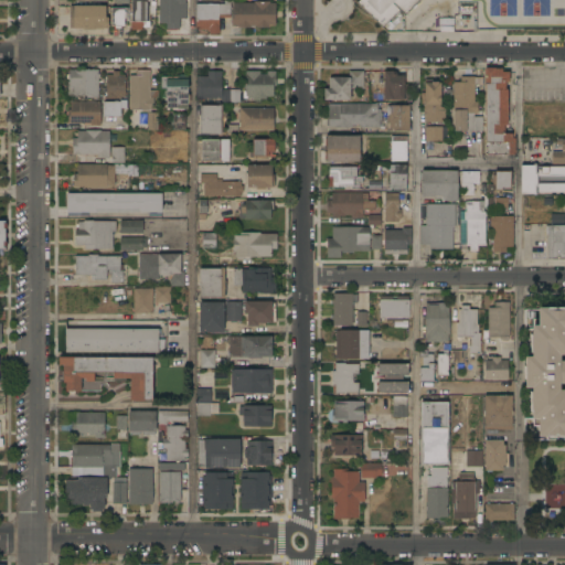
[(152,0),(152,1),(150,1),(150,6),(152,6),(152,10),(149,10),(149,14),(151,14),(151,19),(149,19),(150,28),(142,28),(142,31),(131,31),(131,0),(152,0)]
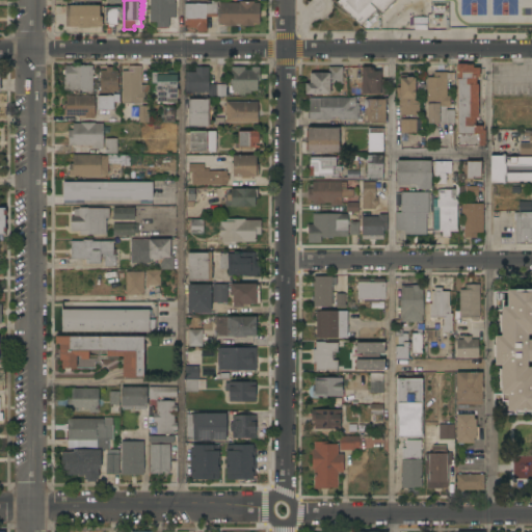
[(150,0),(175,0),(175,2),(176,2),(176,18),(169,18),(169,28),(157,28),(157,23),(150,23),(150,0)]
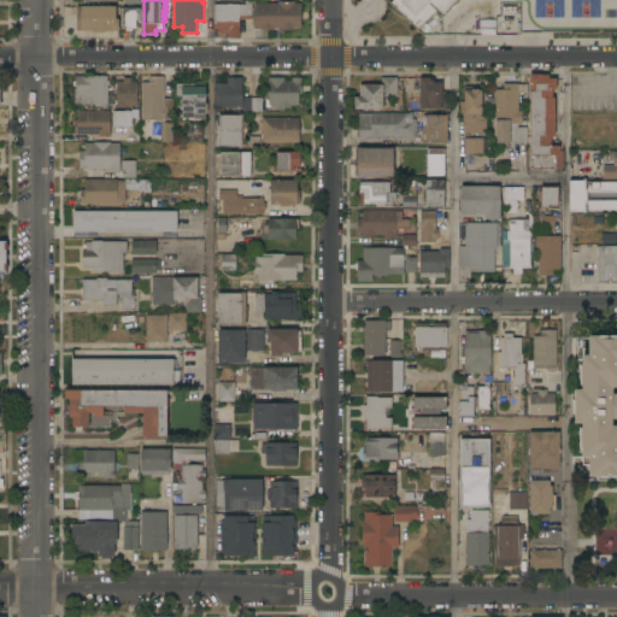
[(463,0),(444,19),(436,13),(418,33),(411,25),(412,25),(410,23),(410,24),(389,5),(394,0),(463,0)]
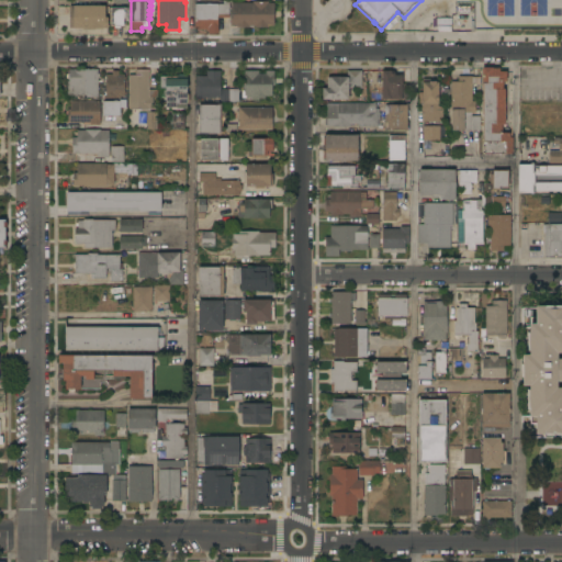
[(253,3),(253,1),(269,1),(269,3),(274,3),(274,26),(269,26),(269,27),(255,27),(255,26),(249,26),(249,27),(237,27),(237,26),(231,26),(231,11),(232,11),(232,3),(253,3)]
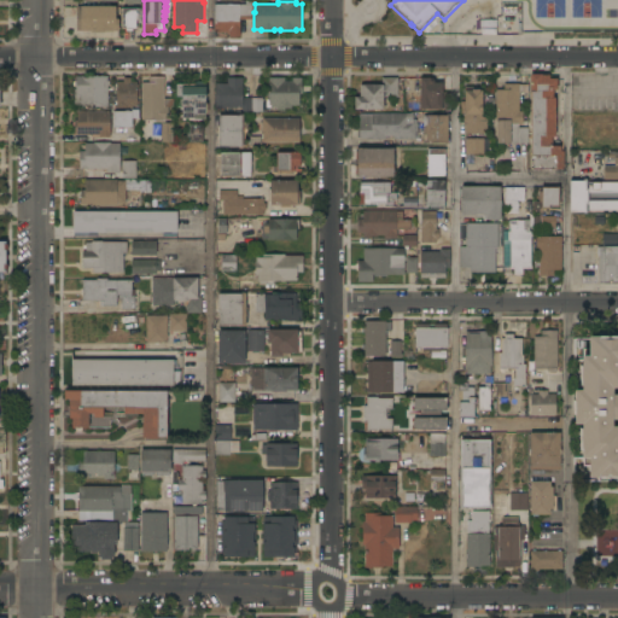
[(215,5),(252,5),(252,19),(240,19),(240,38),(229,38),(229,35),(227,35),(227,33),(215,33),(215,5)]
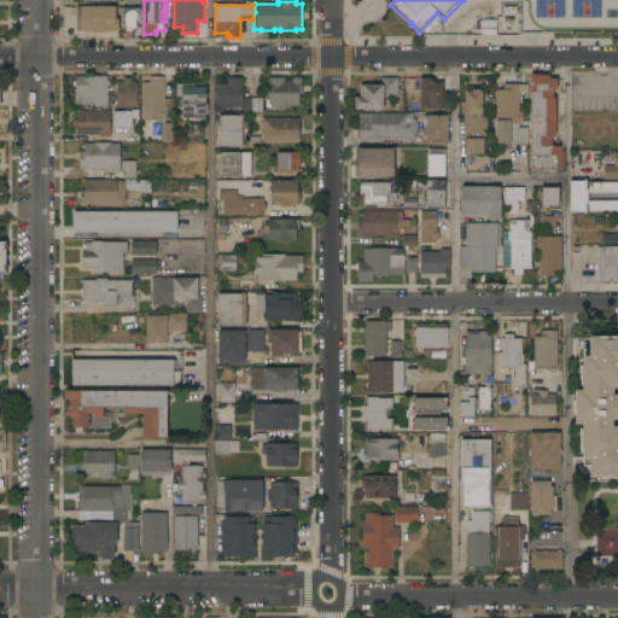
[(118,31),(112,31),(112,33),(92,31),(76,31),(76,10),(81,10),(81,6),(116,7),(116,19),(118,19),(118,31)]
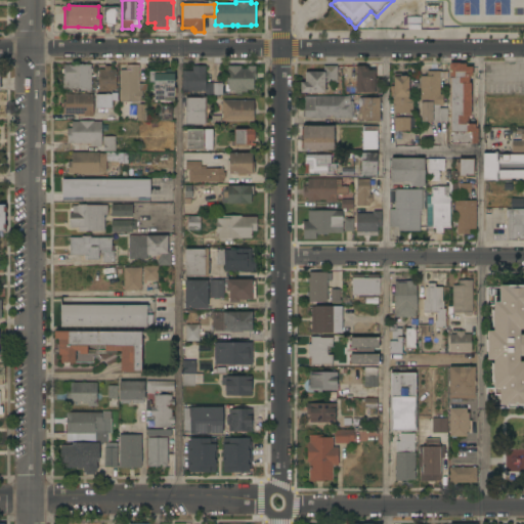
[(104,7),(120,7),(120,19),(118,19),(118,17),(116,17),(116,25),(113,25),(113,27),(107,27),(107,25),(103,25),(104,7)]
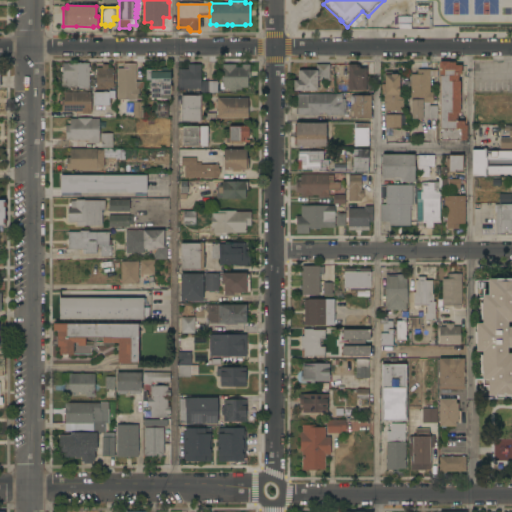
[(460,113),(458,113),(458,121),(465,121),(465,126),(467,126),(467,141),(440,141),(439,62),(455,62),(455,65),(461,65),(461,75),(458,75),(458,81),(460,81),(460,113)]
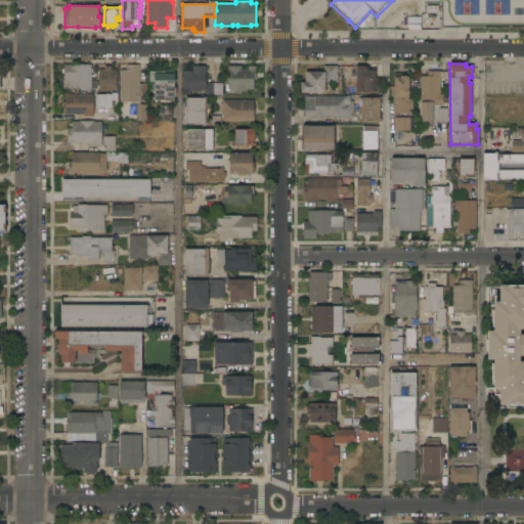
[(91,91),(81,91),(81,89),(63,89),(63,70),(64,70),(64,66),(91,64),(91,91)]
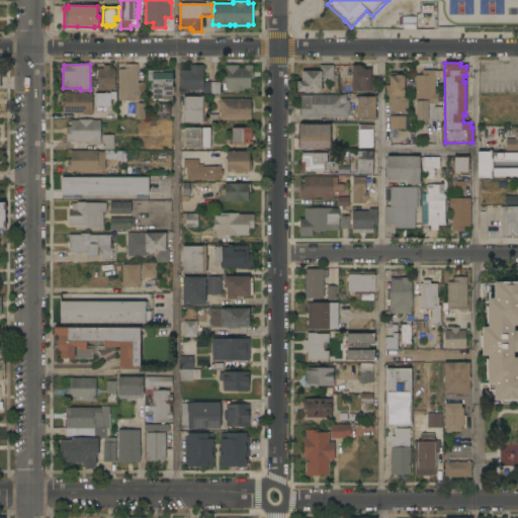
[(138,83),(145,83),(145,90),(142,90),(142,101),(139,101),(139,103),(131,103),(131,101),(118,101),(118,69),(124,69),(124,65),(138,65),(138,83)]
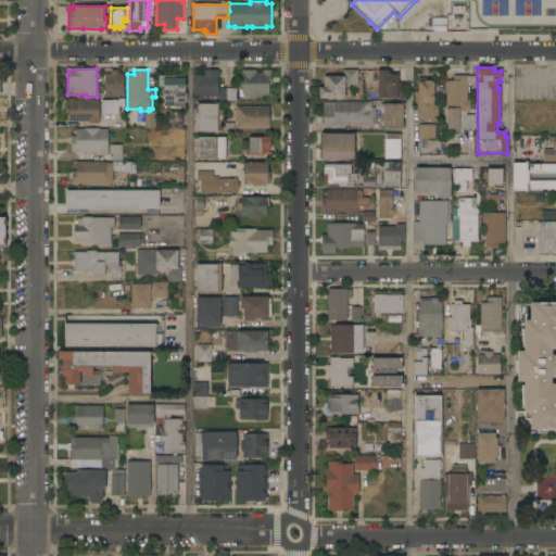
[(319,99),(319,88),(321,88),(321,87),(324,87),(324,77),(343,77),(343,70),(357,70),(357,87),(352,87),(352,84),(349,84),(349,85),(345,85),(344,99),(319,99)]
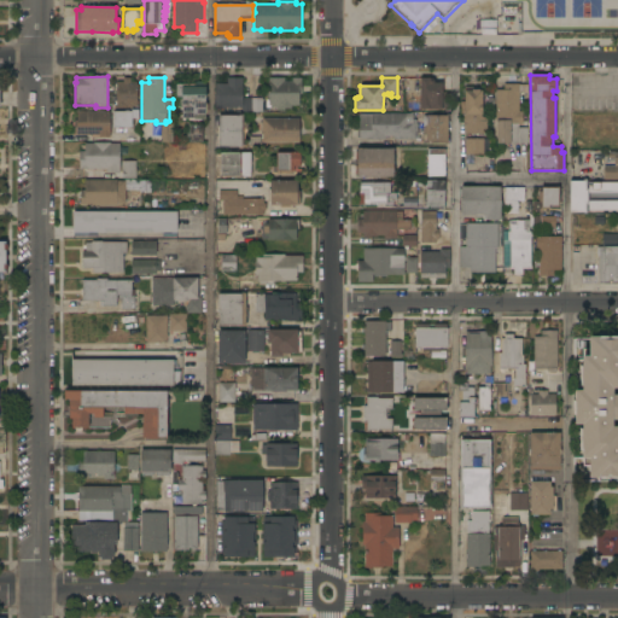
[(420,79),(430,77),(430,79),(431,79),(433,79),(435,80),(435,82),(435,83),(442,83),(442,92),(447,92),(447,109),(442,109),(442,110),(420,110),(420,79)]
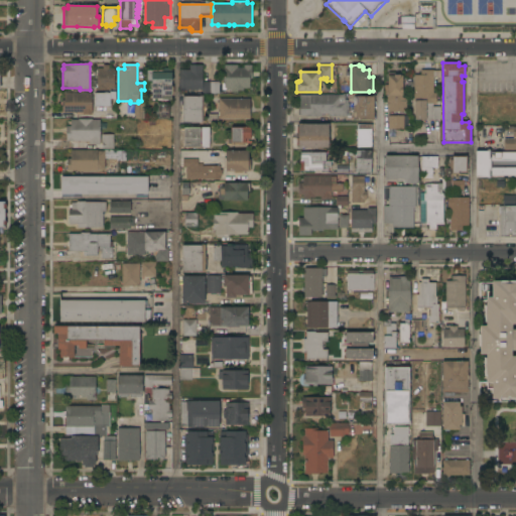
[(97,91),(97,69),(103,69),(103,66),(109,66),(109,69),(114,69),(114,71),(116,71),(116,76),(114,76),(114,89),(112,89),(112,91),(97,91)]
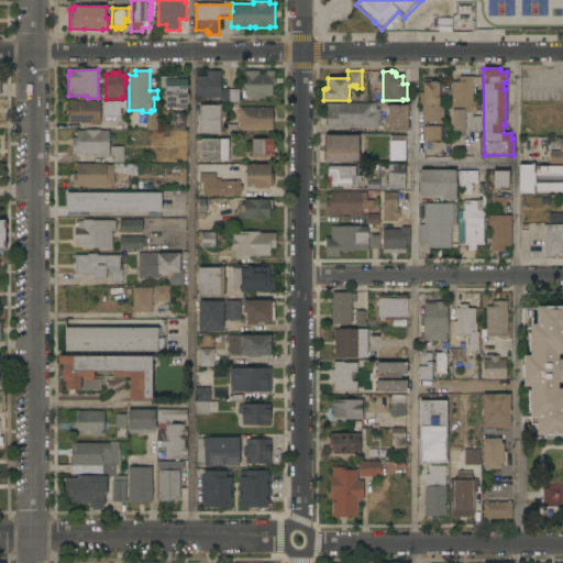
[(221,98),(196,98),(196,76),(207,76),(207,72),(221,72),(221,98)]
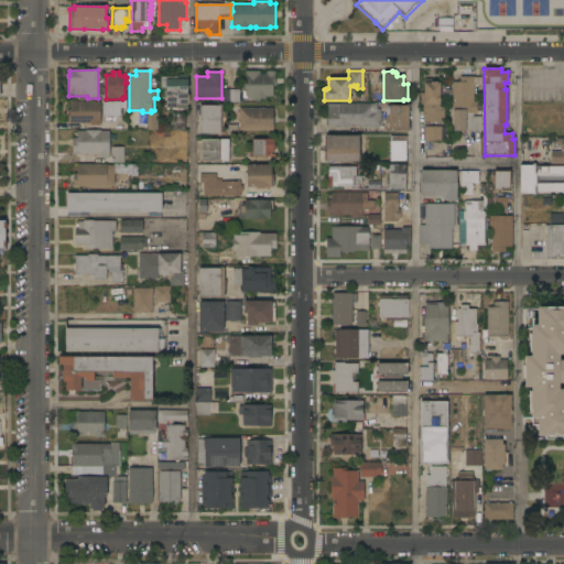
[(260,72),(260,74),(267,74),(267,72),(275,72),(275,86),(273,86),(273,96),(264,96),(264,99),(260,99),(260,100),(252,100),(252,98),(245,98),(245,101),(240,101),(240,96),(242,96),(242,91),(246,91),(246,72),(260,72)]
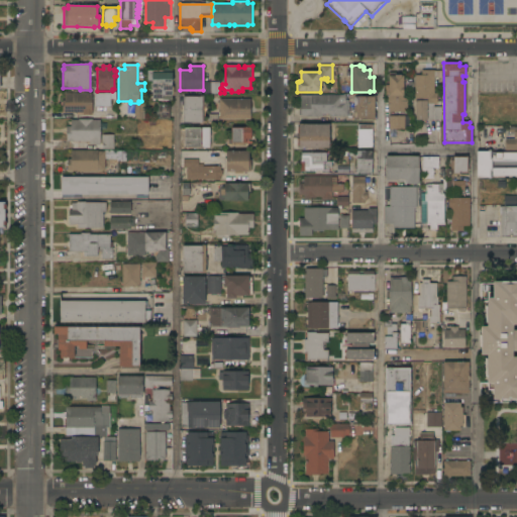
[(164,71),(164,69),(172,69),(172,100),(152,100),(152,90),(147,90),(147,71),(164,71)]
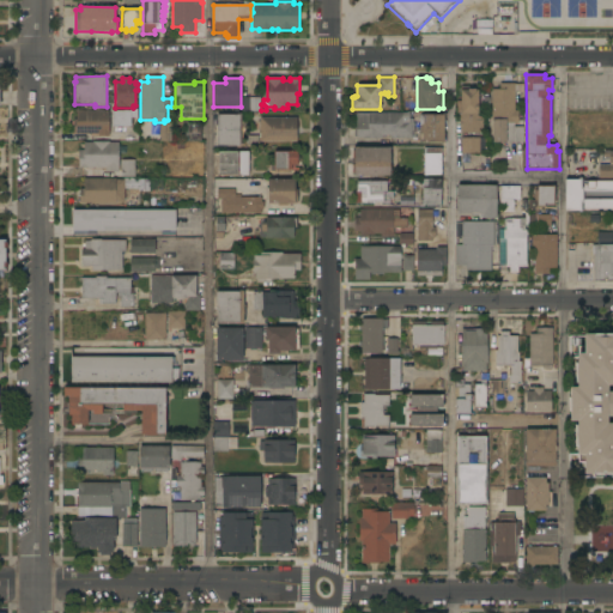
[(515,84),(525,84),(525,93),(515,93),(515,110),(519,110),(519,122),(507,122),(507,127),(523,127),(523,143),(492,143),(492,90),(501,90),(501,84),(515,84)]
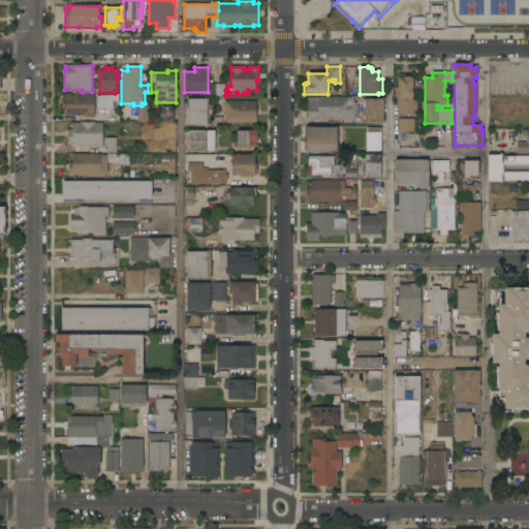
[(398,105),(397,105),(397,97),(395,97),(395,87),(398,87),(398,78),(399,78),(399,74),(411,74),(411,78),(412,78),(412,99),(413,99),(413,103),(417,103),(417,116),(398,115),(398,105)]
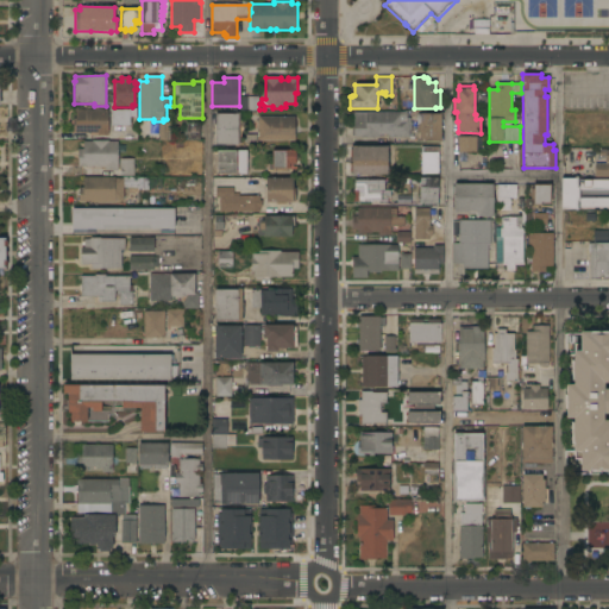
[(578,90),(608,89),(608,107),(578,108),(578,90)]
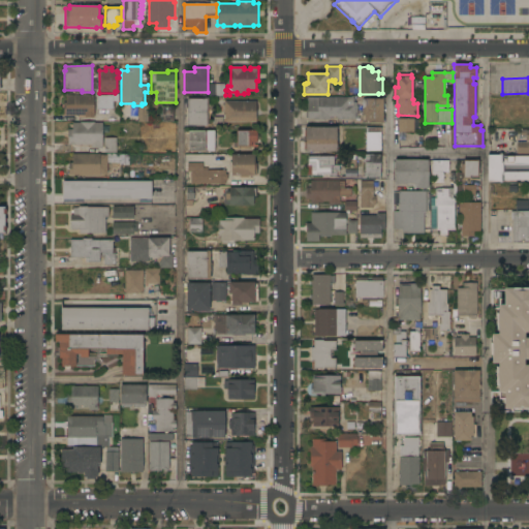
[(210,85),(224,85),(224,96),(210,96),(210,85)]
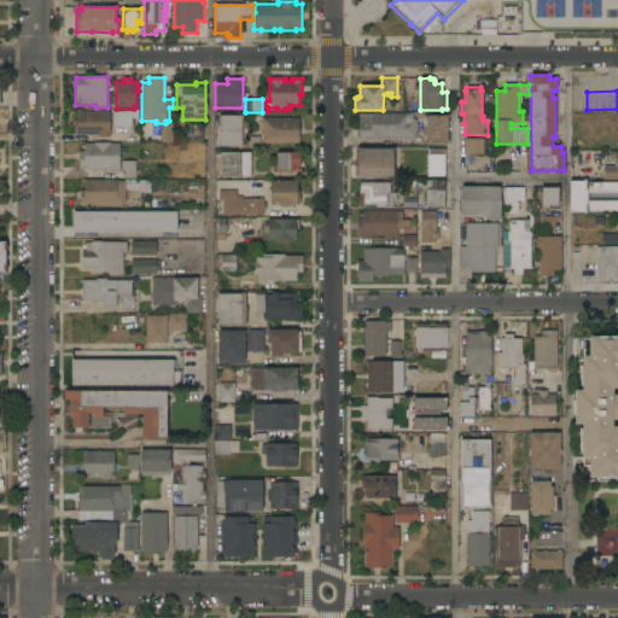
[(114,127),(114,112),(132,112),(132,110),(139,110),(139,118),(132,118),(132,127),(114,127)]
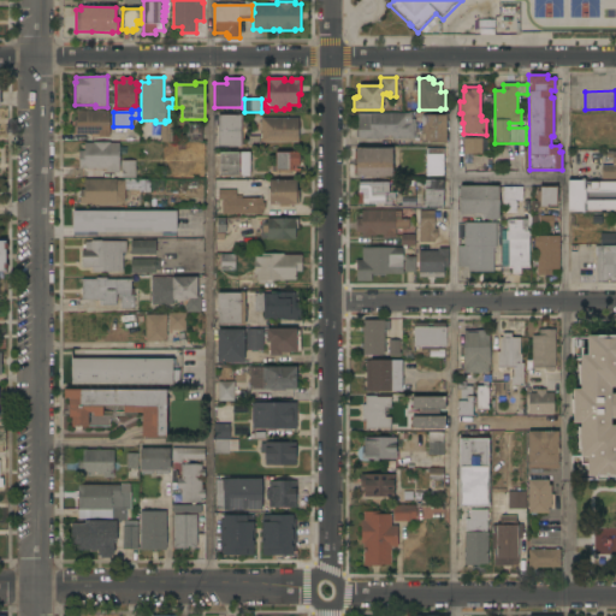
[(110,111),(110,137),(99,137),(99,134),(73,134),(73,119),(77,119),(77,111),(110,111)]
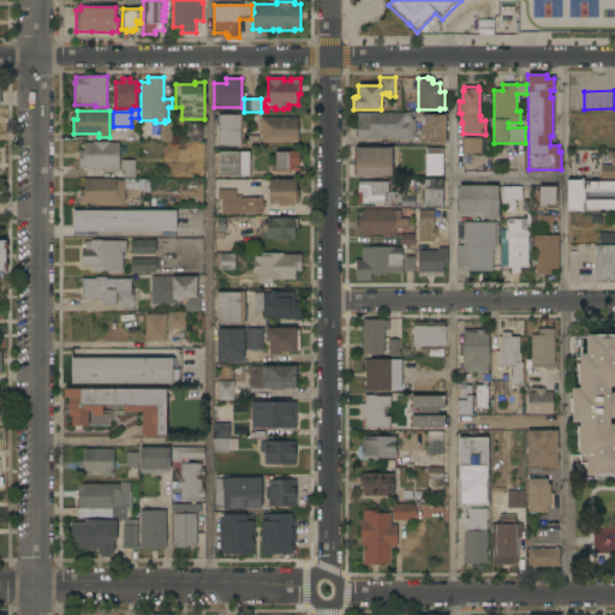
[(219,115),(238,115),(238,113),(243,113),(243,121),(244,121),(244,129),(246,129),(246,132),(244,132),(244,141),(242,141),(242,148),(238,148),(238,147),(219,147),(219,115)]
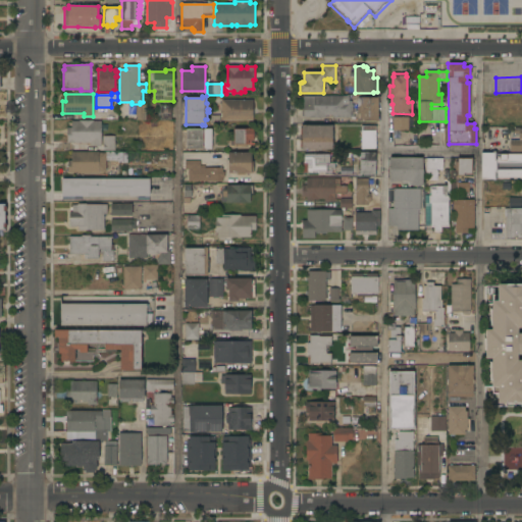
[(349,96),(349,101),(352,101),(352,105),(353,105),(353,118),(333,118),(333,116),(325,116),(325,117),(304,117),(304,116),(302,116),(302,98),(304,98),(304,96),(349,96)]
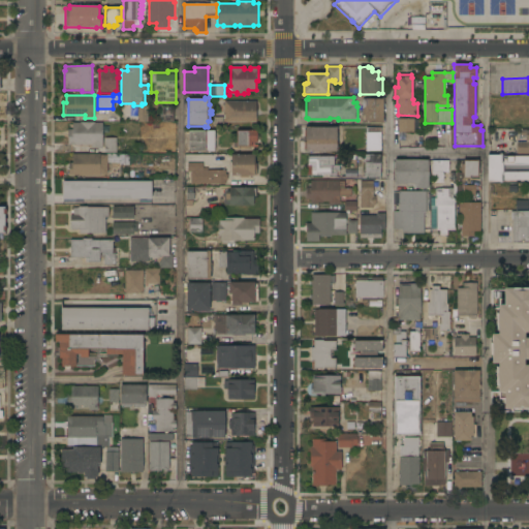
[(383,124),(362,124),(363,100),(365,100),(365,99),(383,99),(383,124)]
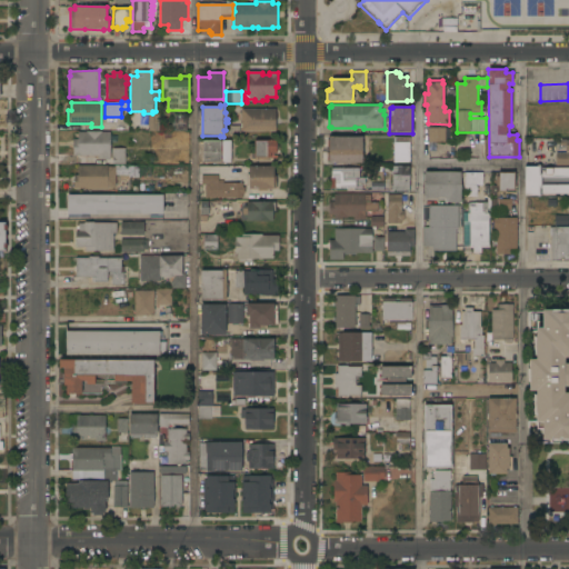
[(276,109),(276,131),(241,131),(241,109),(276,109)]
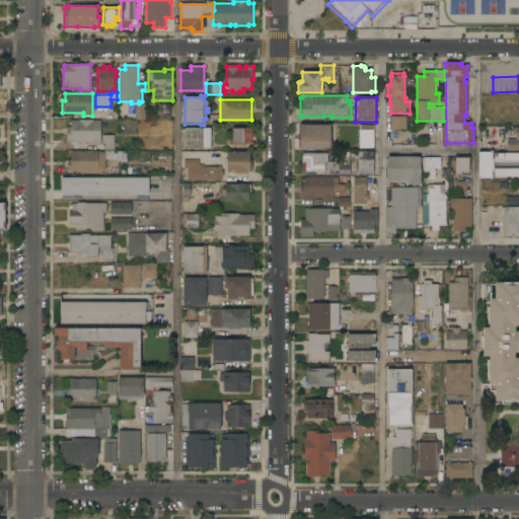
[(145,104),(145,120),(138,120),(138,115),(136,115),(136,104),(145,104)]
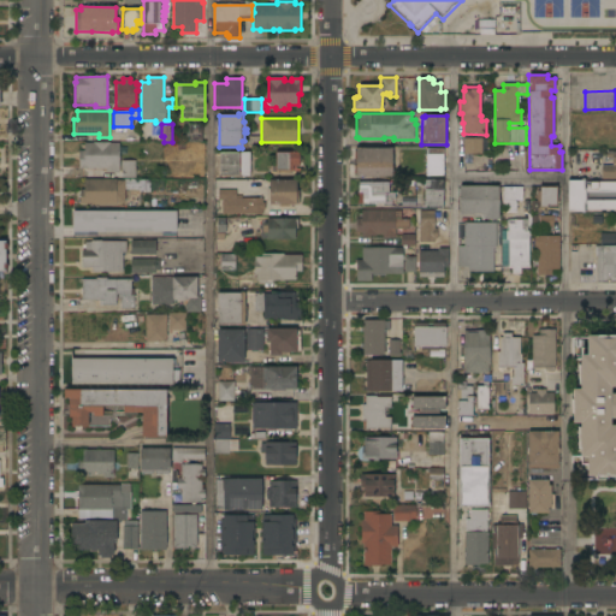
[(202,125),(202,142),(189,142),(189,137),(187,137),(187,135),(189,135),(189,125),(202,125)]
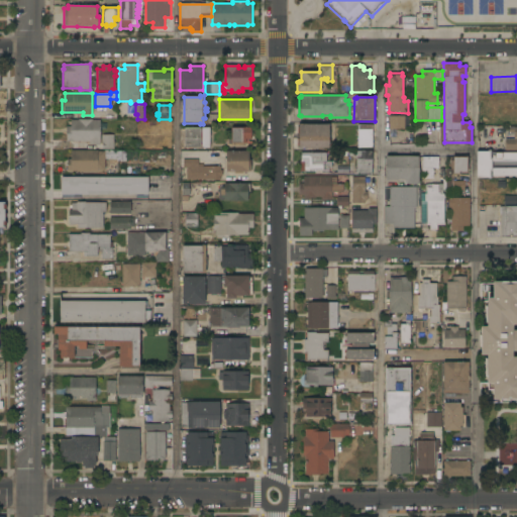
[(209,115),(218,115),(218,123),(209,123),(209,115)]
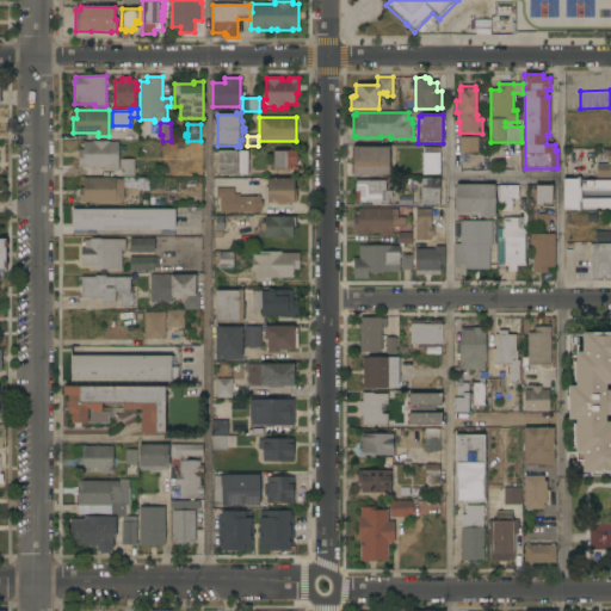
[(479,153),(460,153),(460,137),(479,137),(479,153)]
